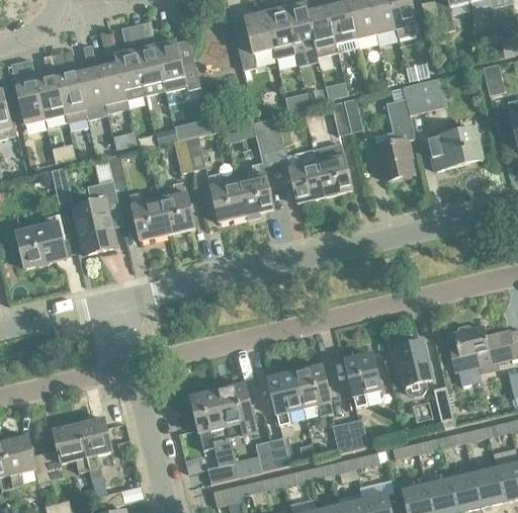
[(355,0),(347,2),(356,38),(376,33),(368,0),(355,0)]
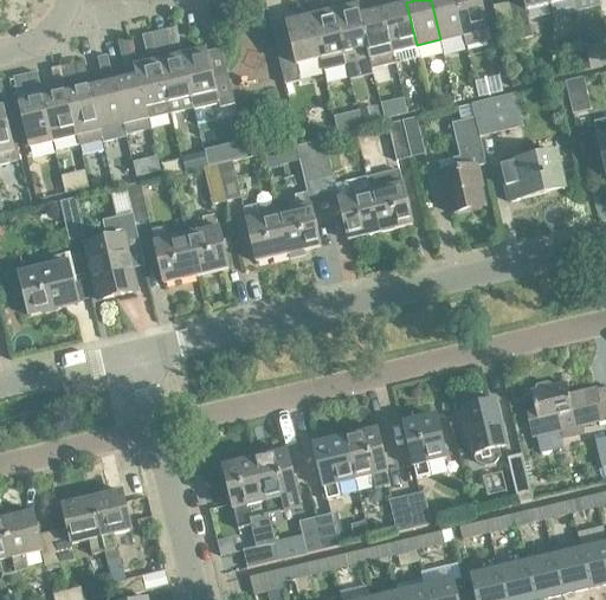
[(431,0),(440,39),(464,33),(455,0),(431,0)]
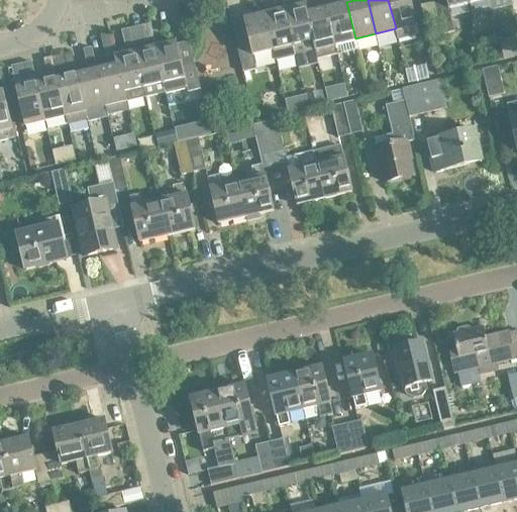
[(388,0),(396,28),(398,38),(418,33),(409,0),(388,0)]
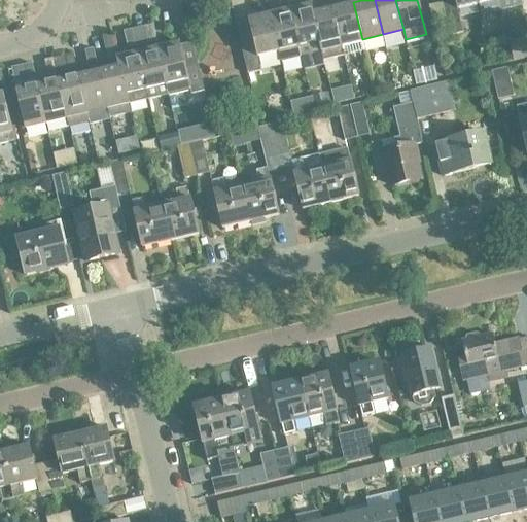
[(442,0),(449,32),(462,30),(456,6),(478,1),(478,0),(442,0)]
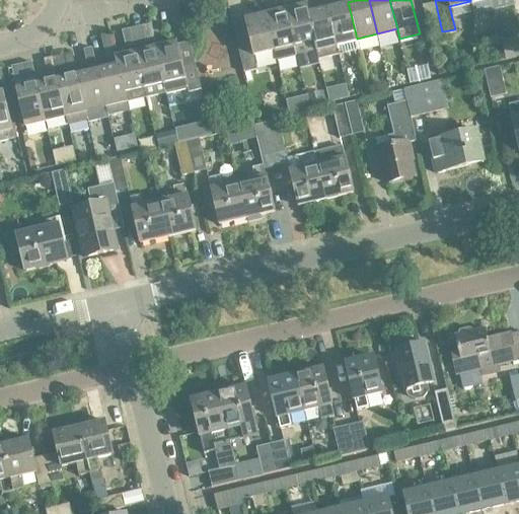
[(306,2),(285,7),(294,45),(313,40),(314,40),(307,12),(309,12),(306,2)]
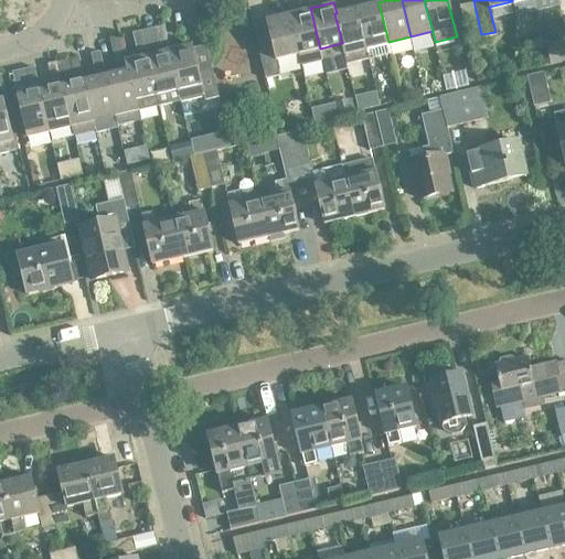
[(379,2),(358,8),(368,47),(388,42),(379,2)]
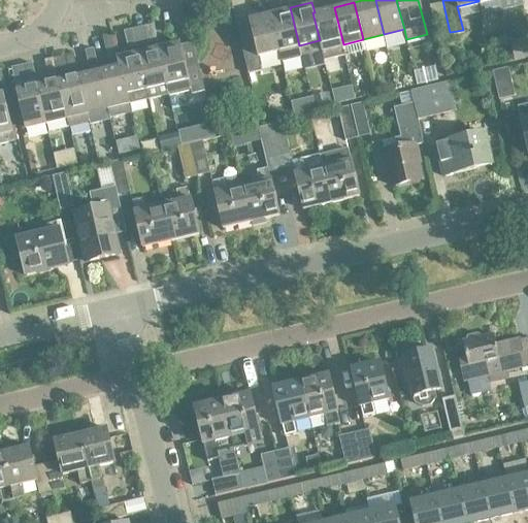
[(290,7),(269,12),(278,51),(299,45),(290,7)]
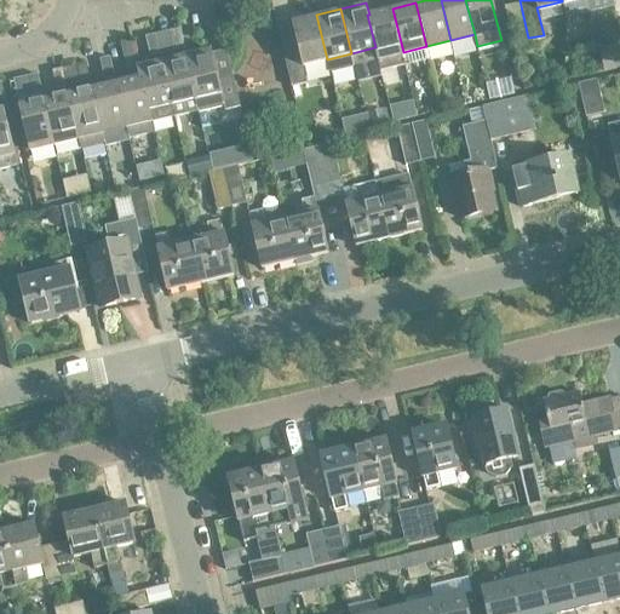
[(392,9),(369,15),(367,15),(375,47),(374,47),(377,58),(378,58),(380,69),(406,62),(403,52),(392,9)]
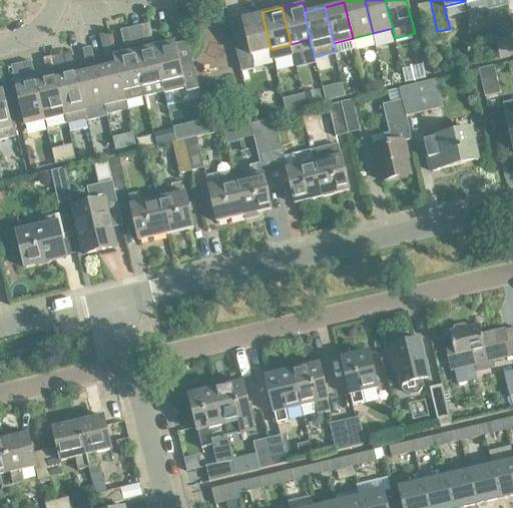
[(271,49),(262,12),(240,17),(246,39),(233,42),(239,66),(252,63),(250,54),(271,49)]
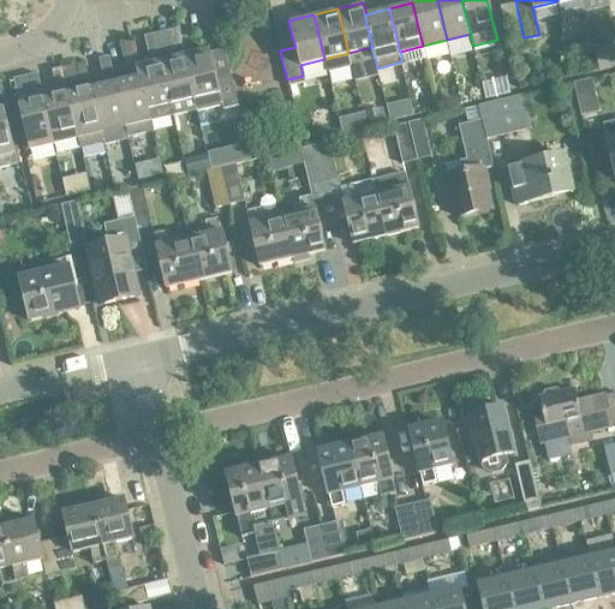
[(178,25),(168,28),(173,48),(183,46),(178,25)]
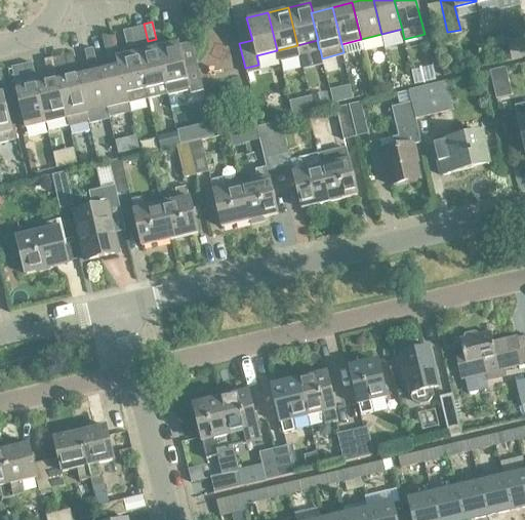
[(131,27),(123,29),(127,45),(135,43),(131,27)]
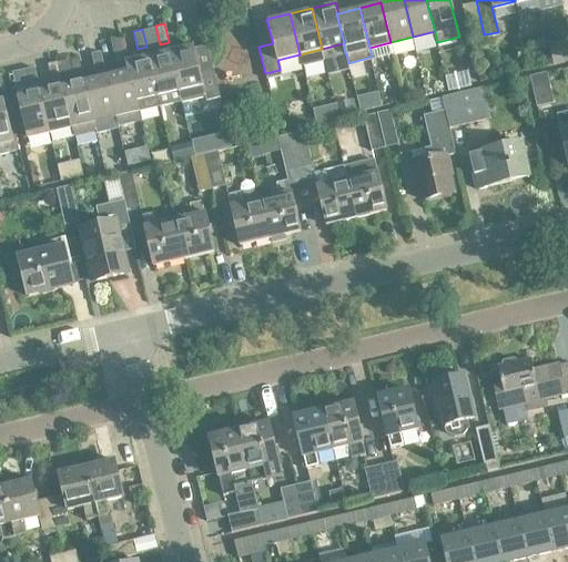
[(125,61),(120,34),(110,37),(117,63),(125,61)]
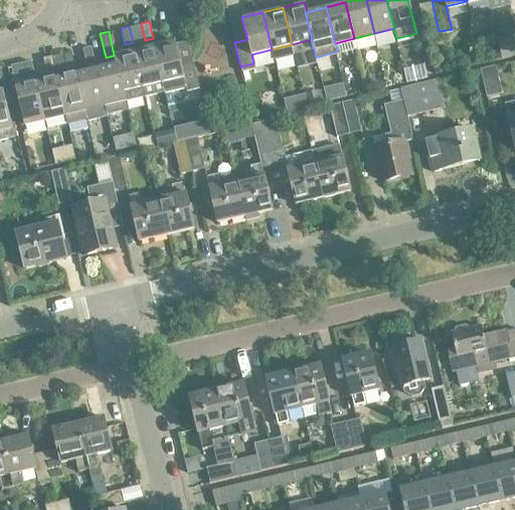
[(498,36),(502,53),(514,50),(514,32),(506,34),(498,36)]
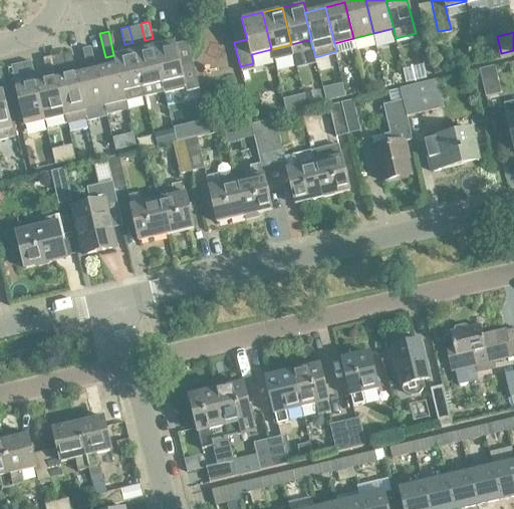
[(188,38),(175,42),(175,40),(154,45),(162,80),(183,75),(187,89),(199,86),(188,38)]
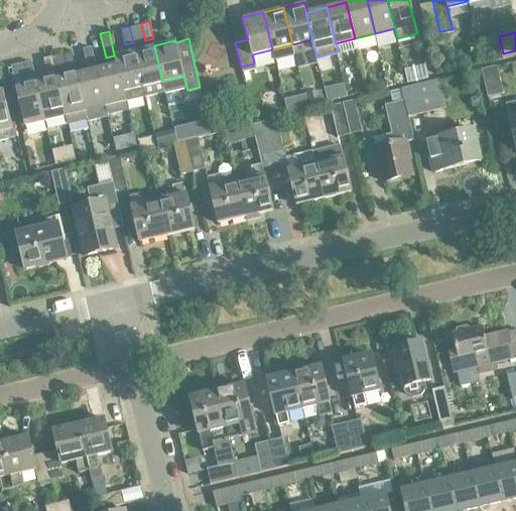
[(91,44),(83,46),(87,64),(95,61),(91,44)]
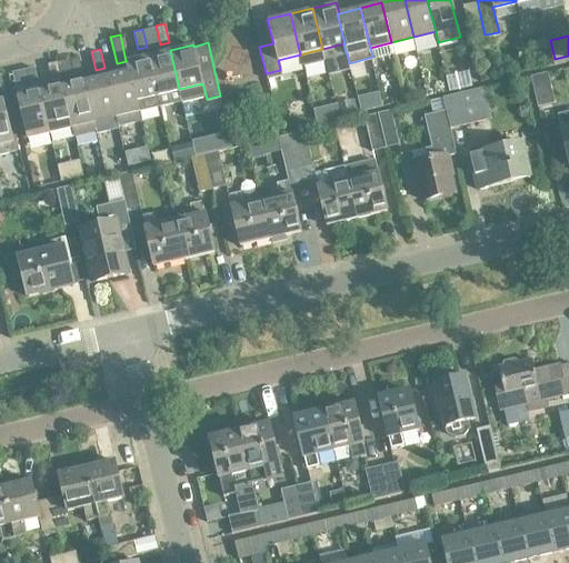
[(531,63),(541,61),(539,49),(529,52),(531,63)]
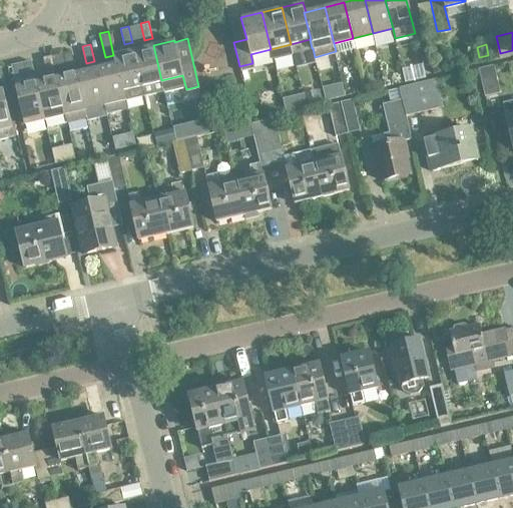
[(161,80),(153,45),(133,50),(142,85),(161,80)]
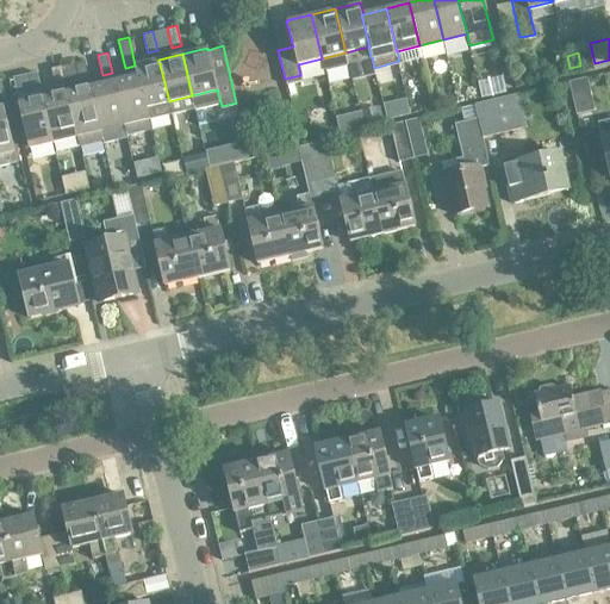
[(85,58),(75,61),(80,81),(89,79),(85,58)]
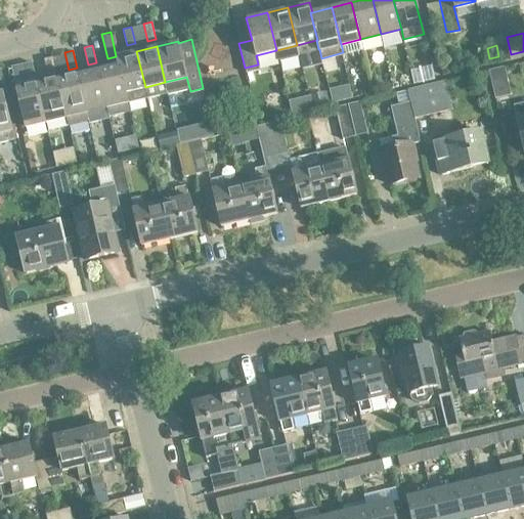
[(136,51),(116,56),(118,65),(119,65),(125,92),(127,92),(145,87),(136,51)]
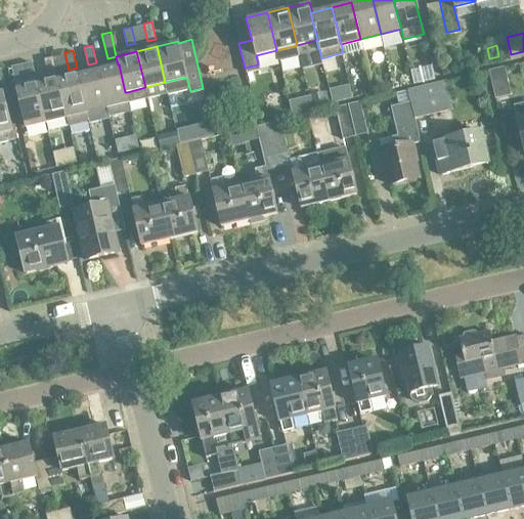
[(52,55),(44,57),(48,75),(56,72),(52,55)]
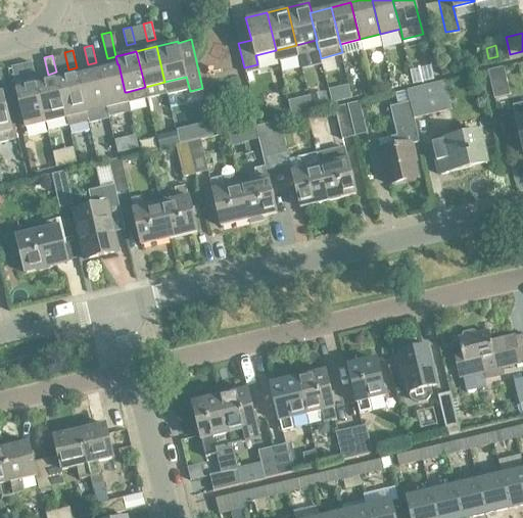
[(32,60),(24,62),(28,79),(36,77),(32,60)]
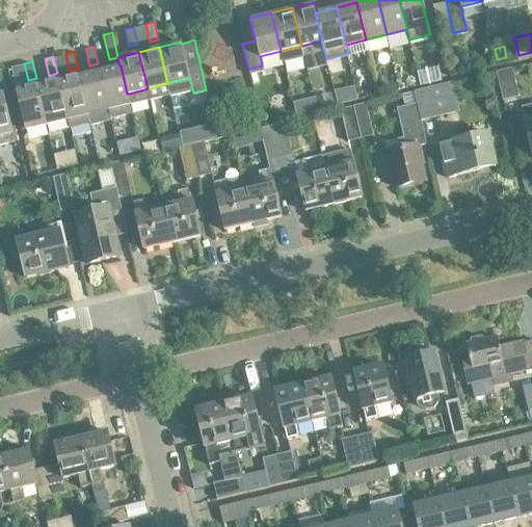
[(449,72),(460,70),(458,62),(447,64),(449,72)]
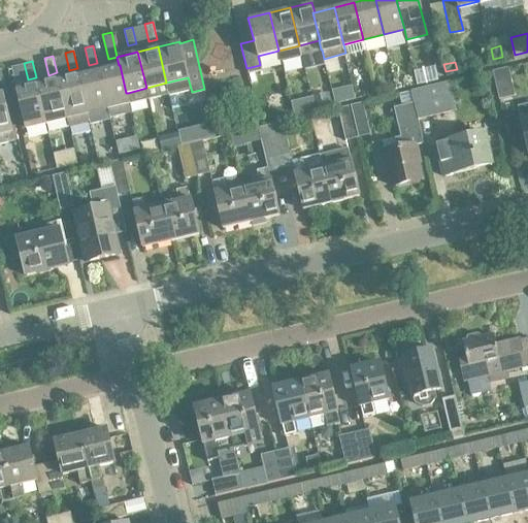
[(119,65),(99,69),(107,106),(110,117),(132,111),(129,101),(130,101),(128,93),(126,93),(120,65),(119,65)]
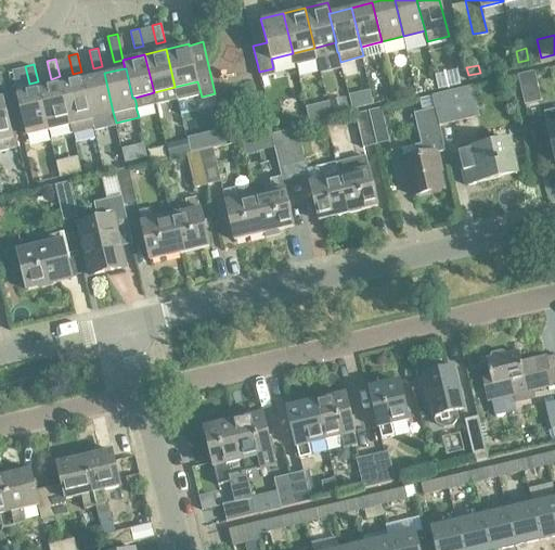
[(534,68),(517,72),(524,100),(526,100),(526,103),(541,100),(534,68)]
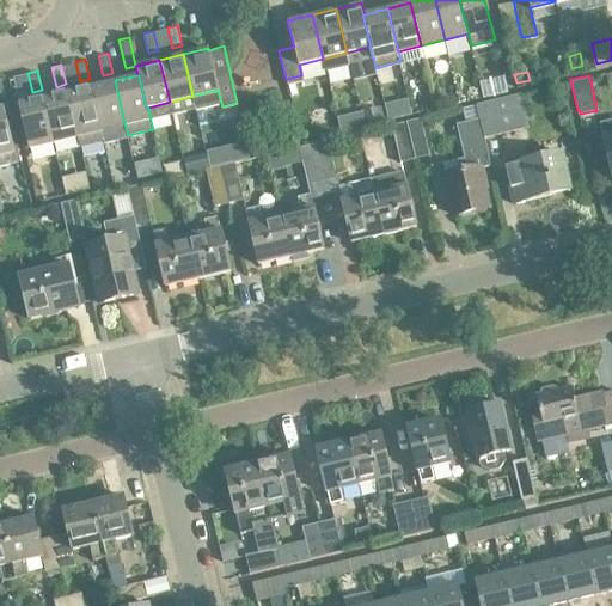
[(0,164),(16,161),(4,109),(8,108),(2,79),(0,79),(0,164)]
